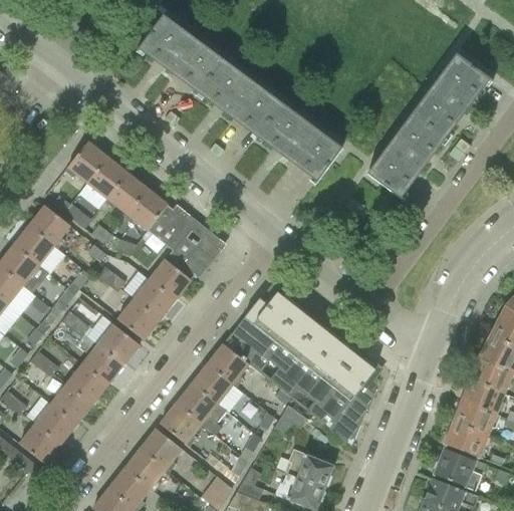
[(196,94),(221,61),(162,18),(164,15),(163,14),(137,50),(138,51),(142,45),(200,88),(196,94)]
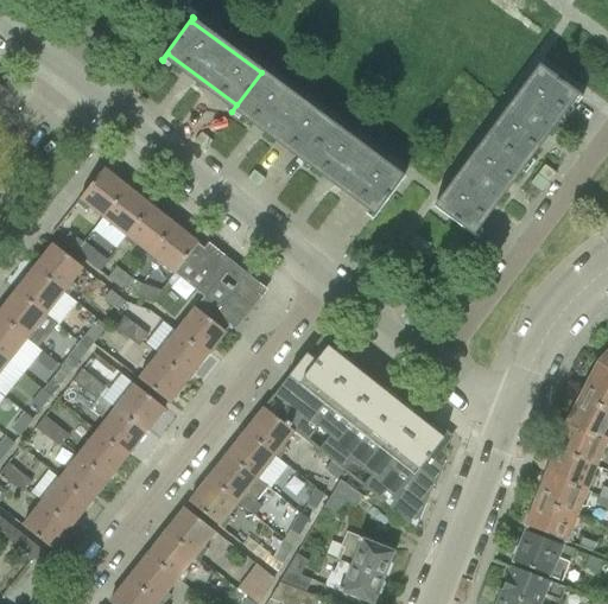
[(542,67),(491,137),(530,165),(524,160),(575,91),(581,96),(582,95),(540,63),(539,64),(542,67)]
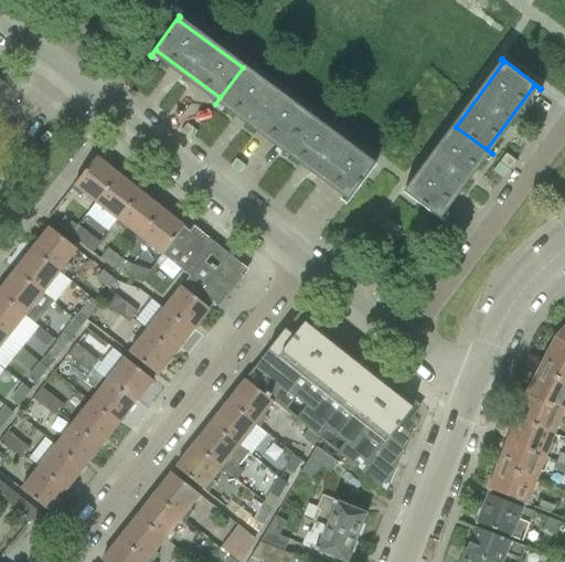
[(279,151),(280,152),(308,116),(243,67),(215,104),(216,105),(221,98),(284,146),(279,151)]
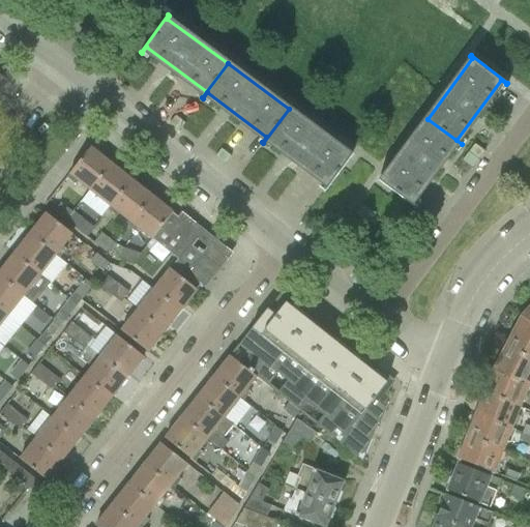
[(289,109),(263,143),(264,143),(268,138),(328,182),(324,188),(325,188),(352,152),(351,151),(349,153),(289,109)]
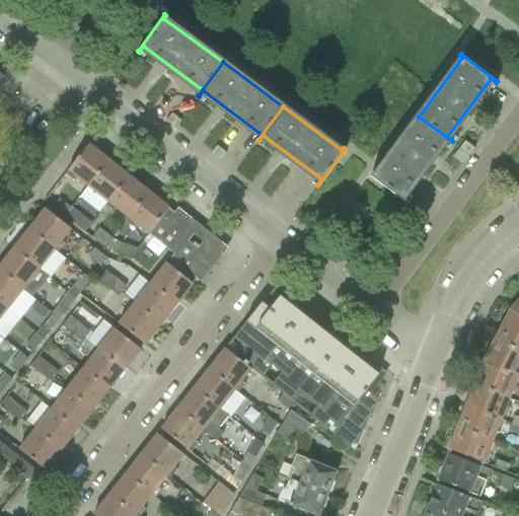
[(452,141),(419,117),(374,175),(372,173),(371,175),(406,202),(408,201),(402,197),(446,138),(452,142),(452,141)]
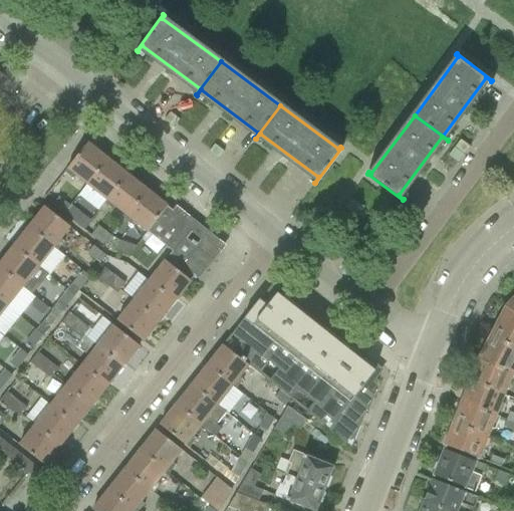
[(76,174),(86,182),(106,156),(87,142),(64,171),(73,178),(76,174)]
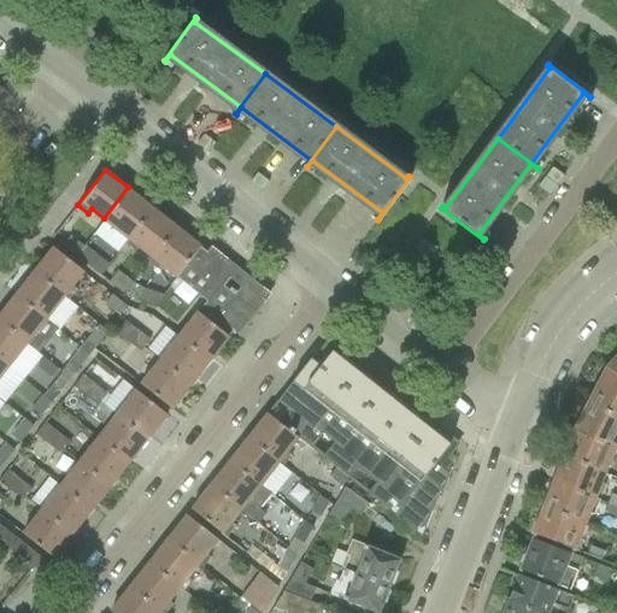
[(117,228),(129,237),(152,207),(128,187),(104,218),(105,219),(103,223),(113,233),(117,228)]
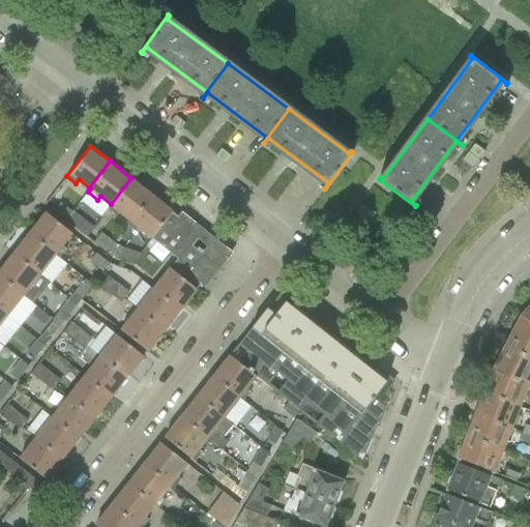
[(128,224),(128,225),(152,195),(130,178),(111,204),(108,208),(117,215),(120,211),(131,221),(128,224)]
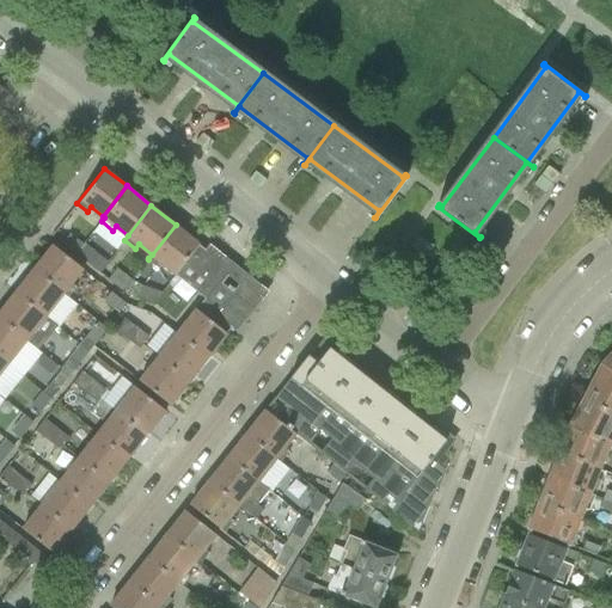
[(163,262),(176,272),(200,243),(176,225),(148,259),(159,266),(163,262)]
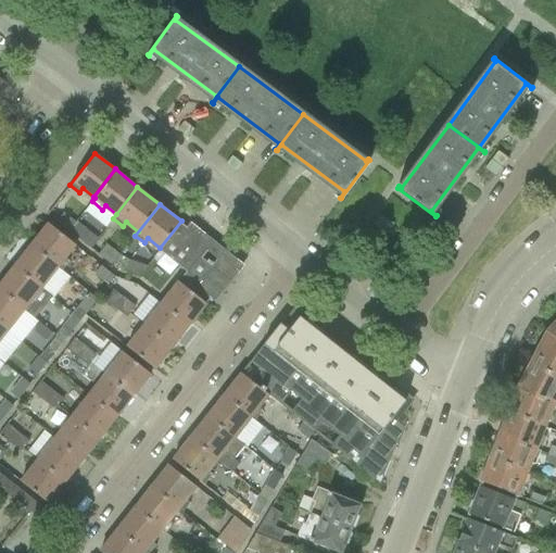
[(75,220),(63,210),(57,218),(68,228),(75,220)]
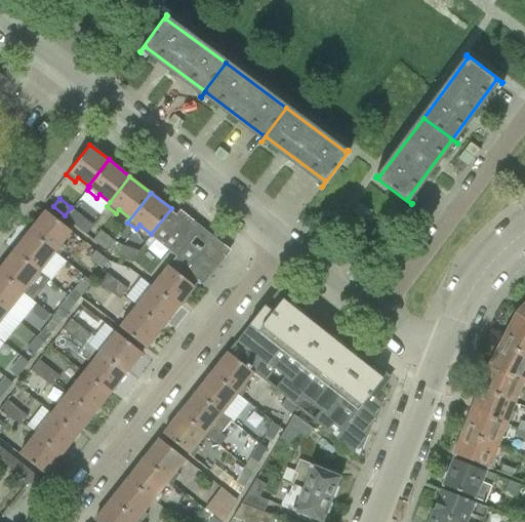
[(358,200),(351,210),(364,219),(371,209),(358,200)]
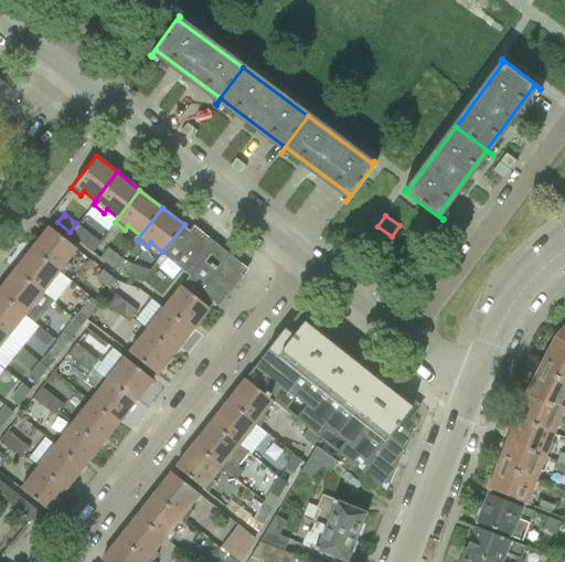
[(155,263),(181,284),(205,260),(216,245),(192,226),(190,229),(184,224),(162,252),(155,263)]
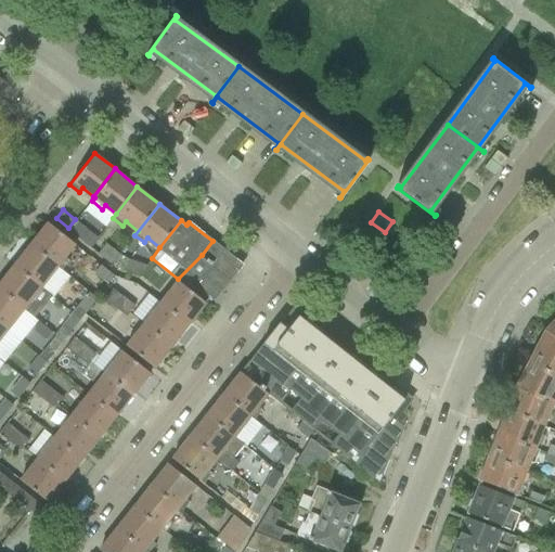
[(49,221),(31,243),(63,268),(69,258),(66,255),(76,243),(49,221)]
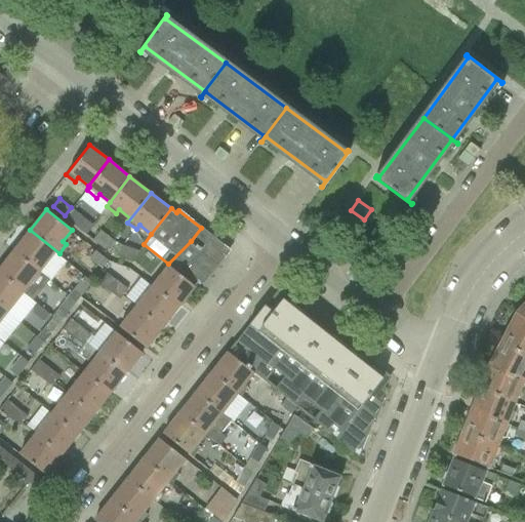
[(92,223),(80,212),(72,223),(85,233),(92,223)]
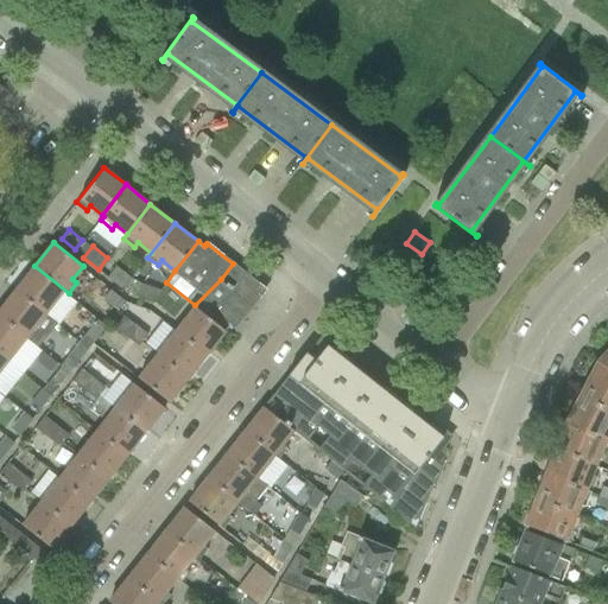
[(115,264),(107,275),(122,286),(131,274),(115,264)]
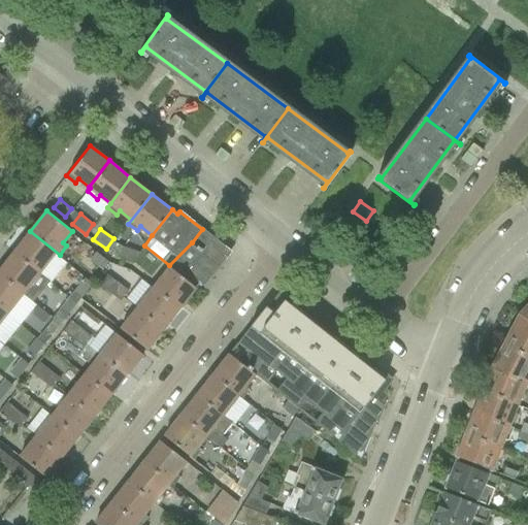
[(30,231),(13,252),(38,270),(40,272),(43,275),(48,280),(51,281),(66,261),(55,253),(56,252),(30,231)]
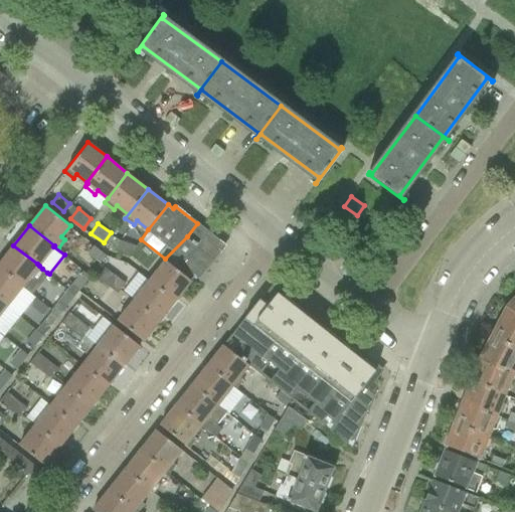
[(165,259),(165,260),(191,280),(195,274),(197,275),(214,254),(198,241),(196,243),(187,236),(165,259)]
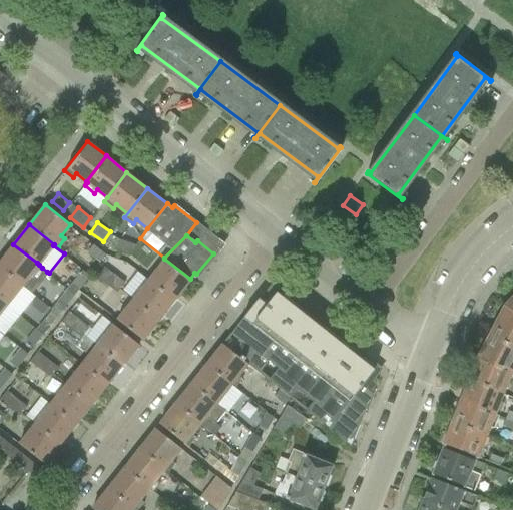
[(116,246),(115,249),(118,250),(128,253),(135,243),(133,242),(119,238),(117,245),(116,246)]
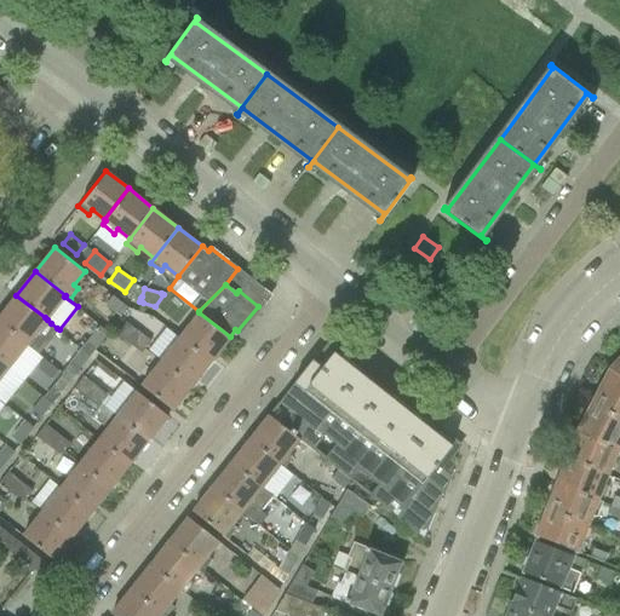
[(109,297),(104,304),(120,316),(121,314),(128,305),(115,295),(114,294),(113,293),(109,297)]
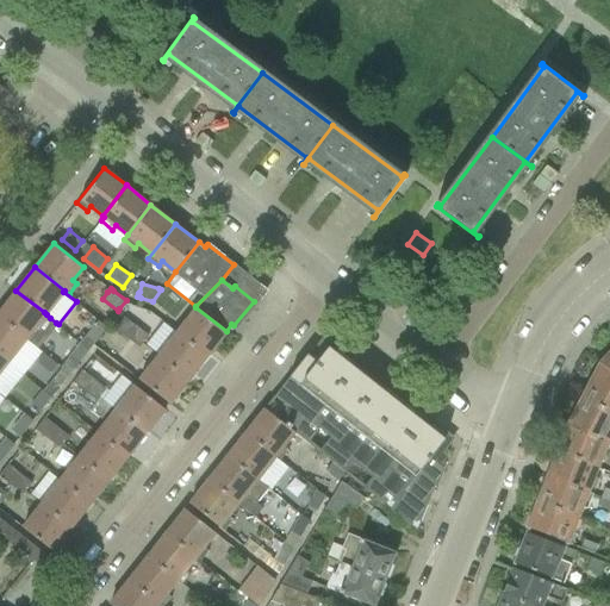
[(16,291),(0,310),(0,316),(27,338),(31,341),(38,347),(56,323),(50,318),(47,314),(44,312),(16,291)]
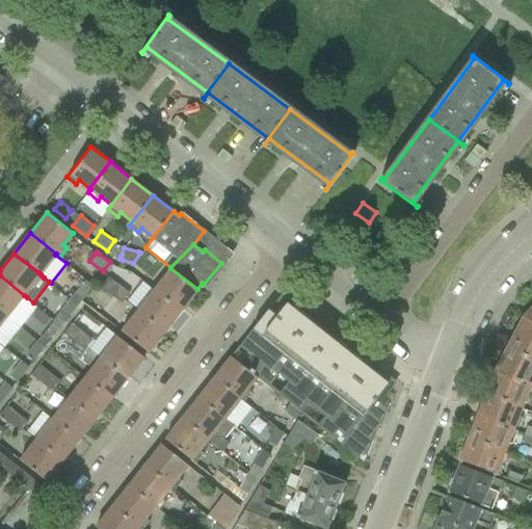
[(170,268),(154,289),(181,310),(197,289),(170,268)]
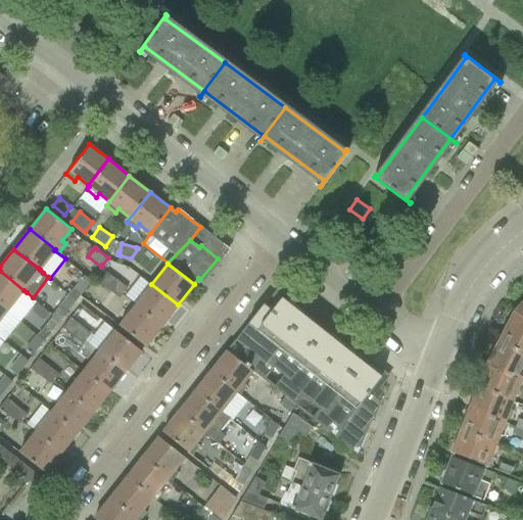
[(106,270),(98,281),(108,288),(115,279),(116,278),(107,271),(106,271),(106,270)]
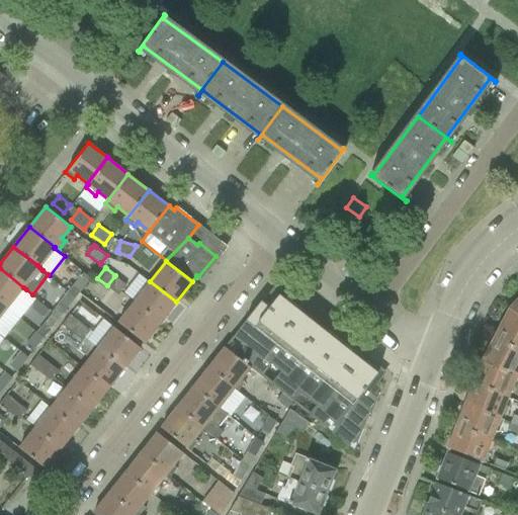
[(0,268),(0,302),(7,308),(19,317),(35,296),(32,294),(26,289),(23,287),(0,268)]
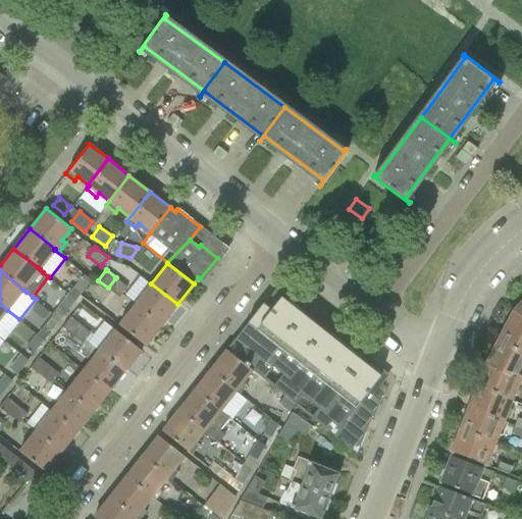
[(83,272),(73,284),(82,292),(88,283),(92,278),(83,272)]
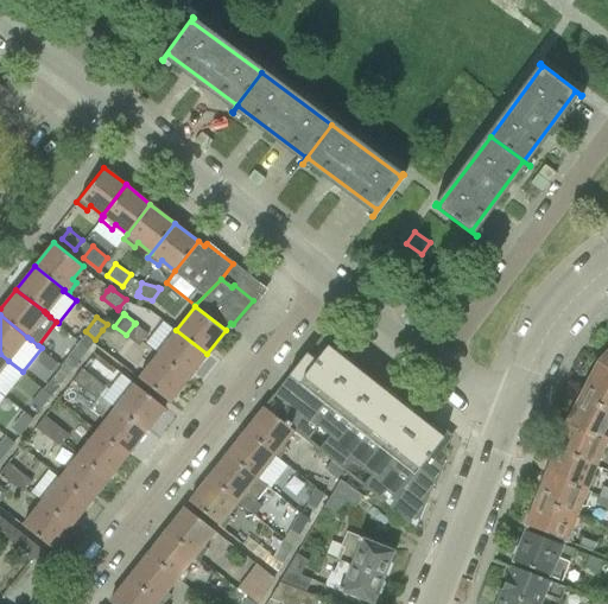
[(126,335),(138,344),(147,332),(135,323),(134,324),(126,335)]
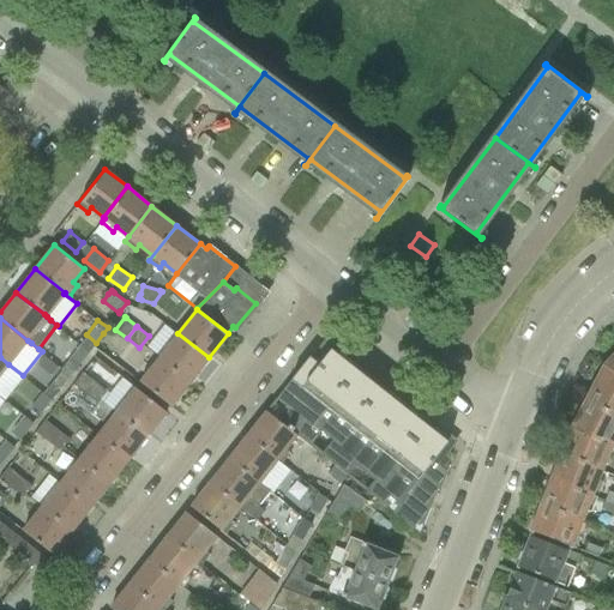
[(178,333),(160,357),(190,381),(209,357),(178,333)]
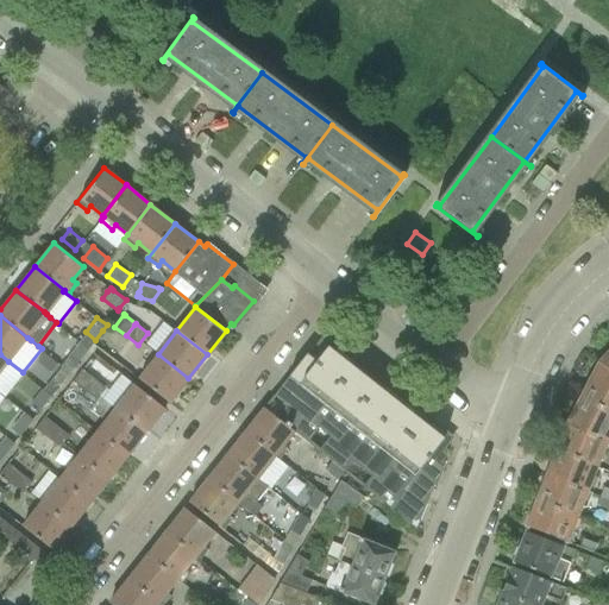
[(96,341),(94,344),(112,358),(114,360),(124,348),(121,346),(104,332),(96,341)]
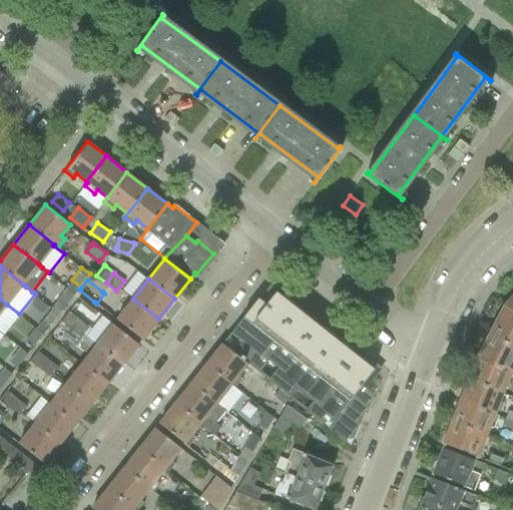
[(66,287),(56,300),(57,301),(58,301),(64,306),(74,294),(67,288),(66,287)]
